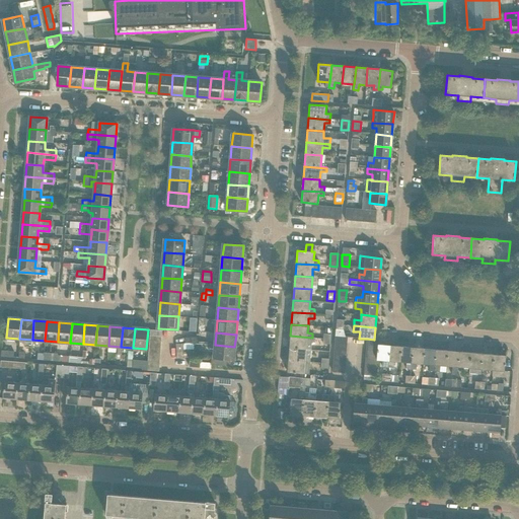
[(315,338),(312,338),(290,336),(289,348),(311,350),(311,344),(313,342),(315,343),(315,338)]
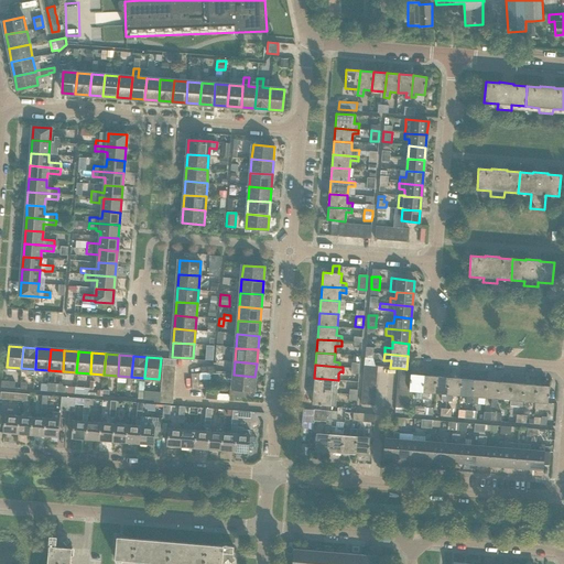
[(375,405),(378,366),(365,365),(361,404),(375,405)]
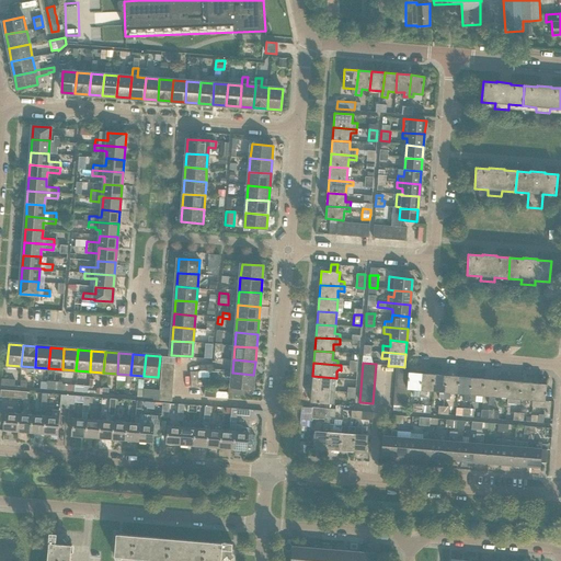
[(410,367),(404,366),(404,367),(397,366),(393,405),(407,407),(408,389),(409,373),(410,367)]
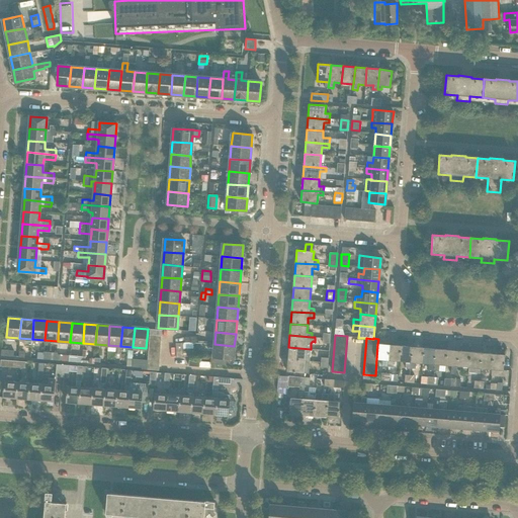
[(233,359),(234,346),(214,344),(213,357),(210,356),(210,364),(226,365),(227,358),(233,359)]
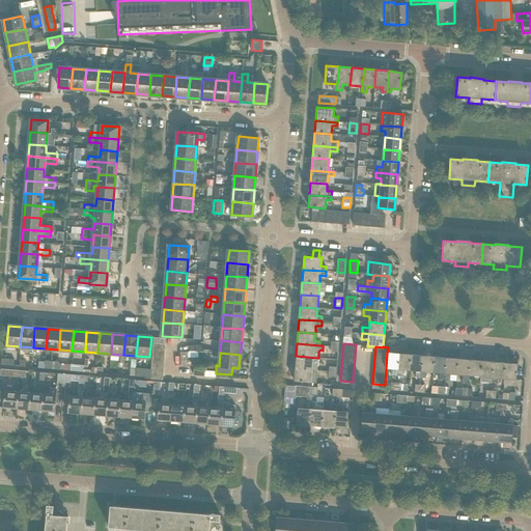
[(398,354),(387,353),(386,368),(391,369),(391,375),(396,376),(398,354)]
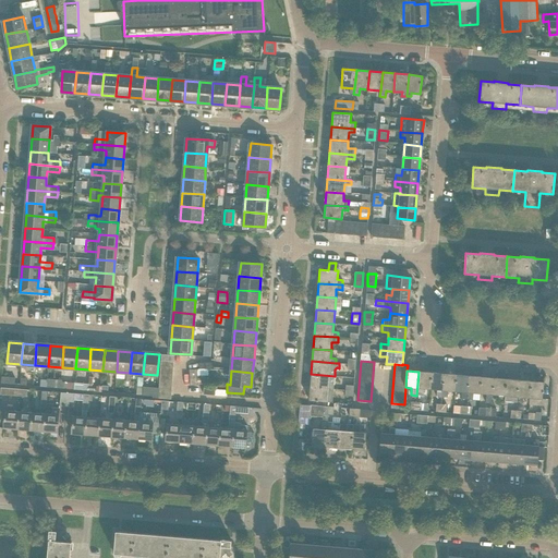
[(429,389),(432,373),(419,372),(416,396),(423,396),(424,389),(429,389)]
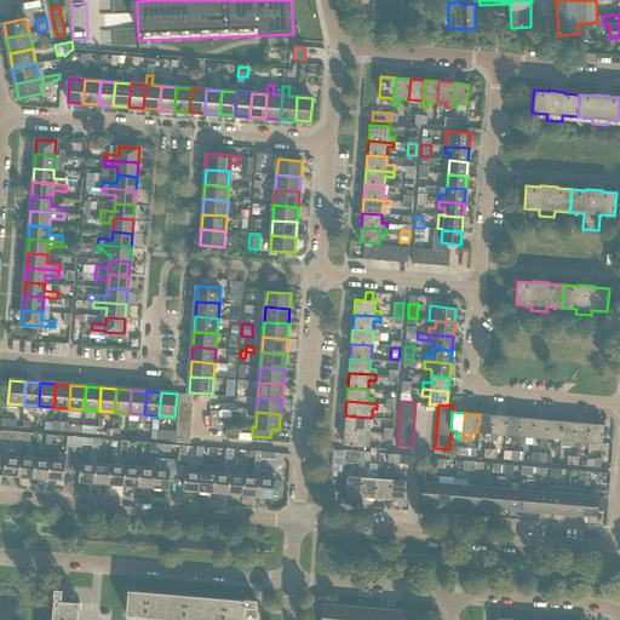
[(491,442),(493,415),(480,414),(477,432),(486,434),(484,442),(491,442)]
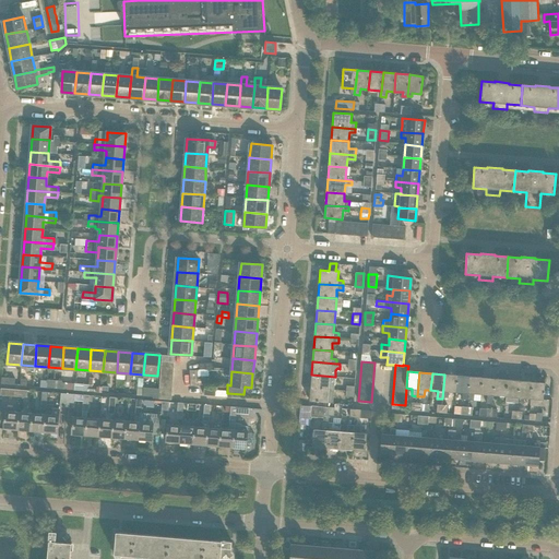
[(334,390),(335,377),(311,375),(310,389),(334,390)]
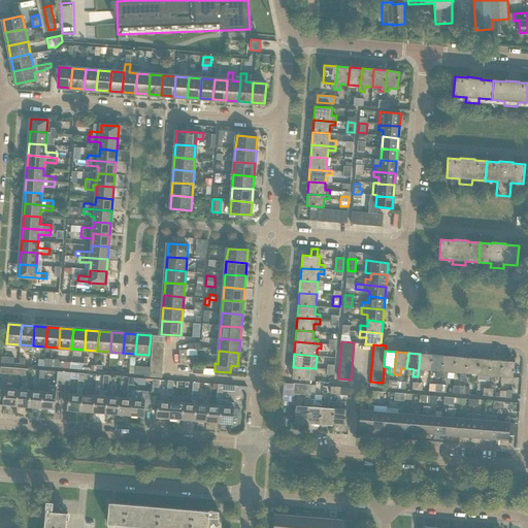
[(431,370),(432,355),(420,354),(418,376),(424,376),(424,370),(431,370)]
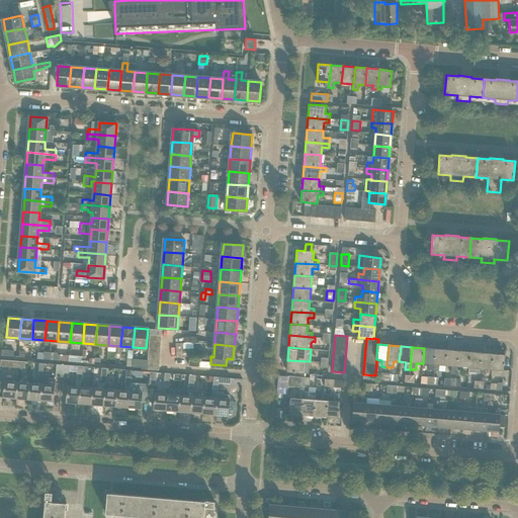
[(433,370),(435,349),(424,348),(423,363),(428,364),(428,370),(433,370)]
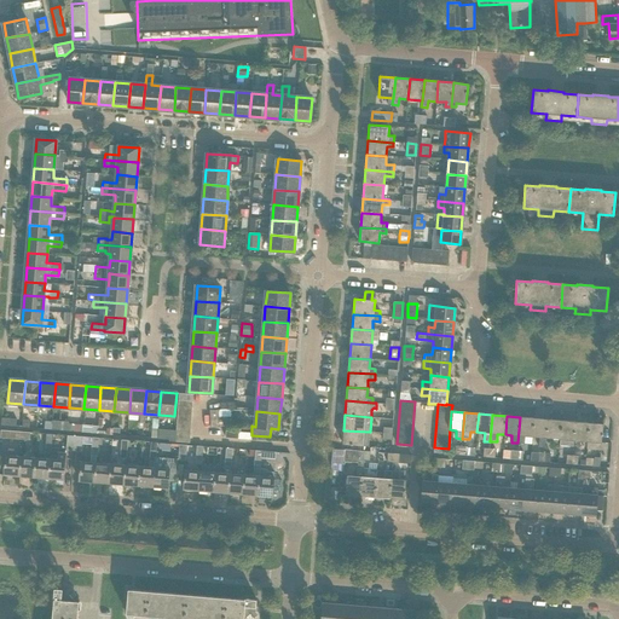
[(532,437),(533,418),(520,417),(518,443),(525,444),(525,437),(532,437)]
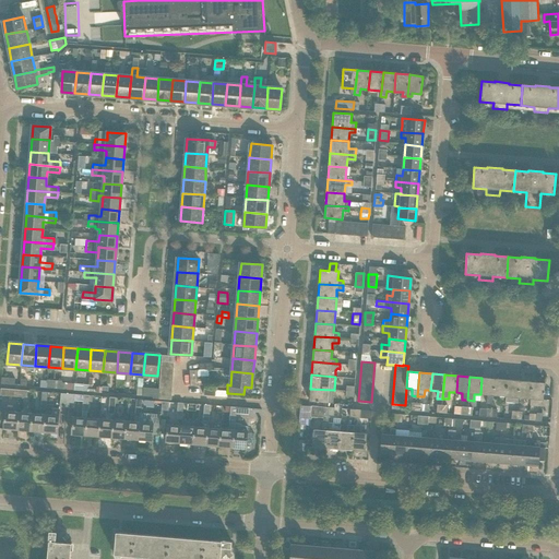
[(494,395),(495,379),(482,378),(480,394),(487,395),(486,404),(492,404),(494,395)]
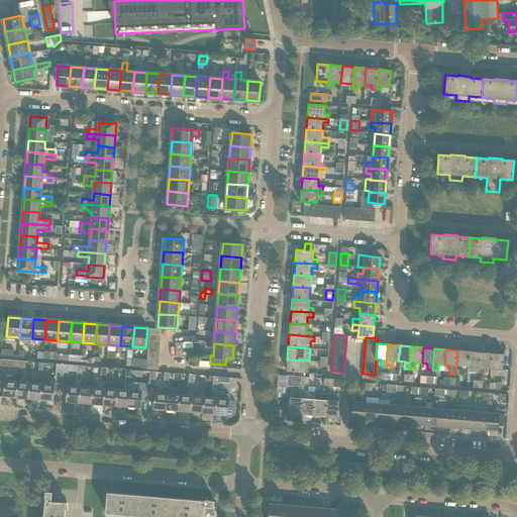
[(468,367),(469,351),(457,350),(456,366),(468,367)]
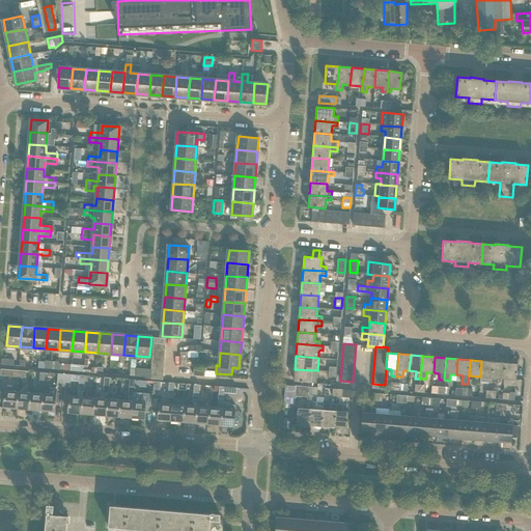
[(45,361),(44,368),(58,369),(59,362),(45,361)]
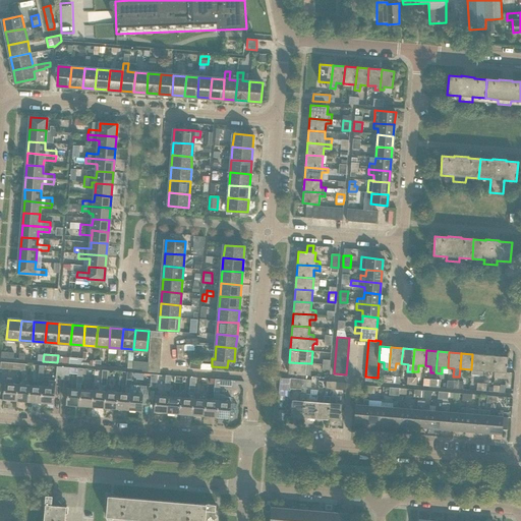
[(482,370),(483,355),(472,354),(471,369),(471,374),(477,375),(482,375),(482,370)]
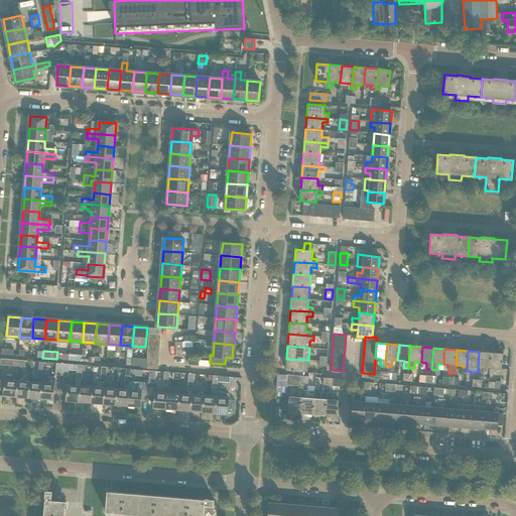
[(489,368),(491,353),(479,352),(478,367),(479,367),(479,372),(484,372),(484,368),(489,368)]
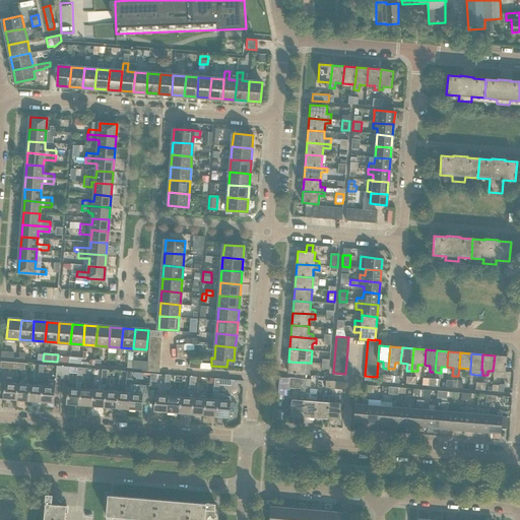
[(495,355),(493,371),(493,377),(505,378),(505,372),(507,356),(495,355)]
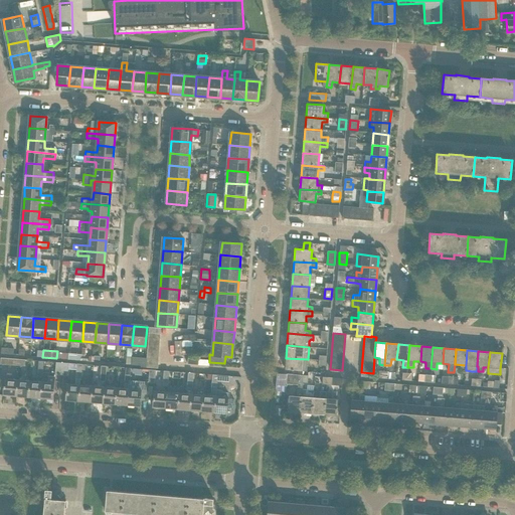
[(307,371),(308,359),(286,358),(285,369),(303,371),(307,371)]
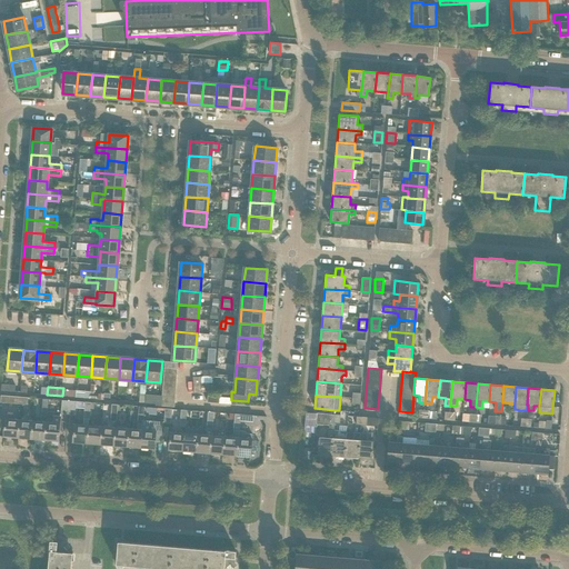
[(163,418),(163,422),(171,423),(172,409),(158,408),(157,417),(163,418)]
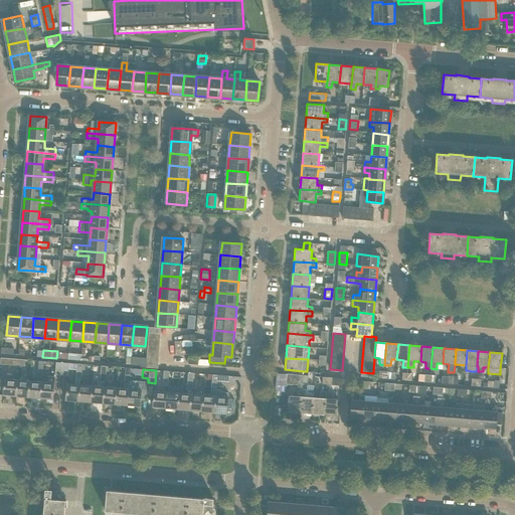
[(216,390),(217,381),(229,382),(229,376),(212,374),(212,380),(211,389),(216,390)]
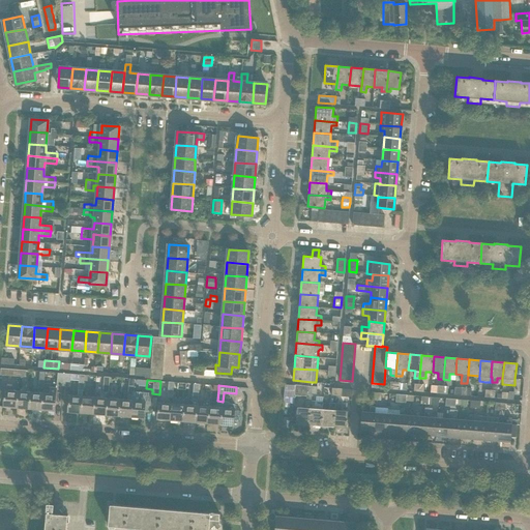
[(311,393),(312,386),(311,386),(295,385),(294,395),(306,396),(305,408),(297,407),(296,424),(308,424),(311,401),(312,393),(311,393)]
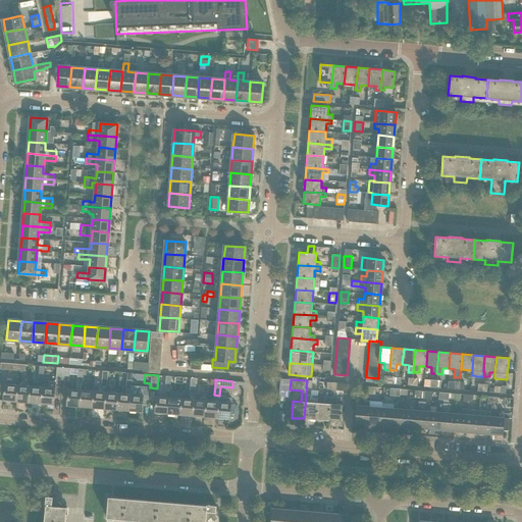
[(43,384),(42,386),(41,403),(53,404),(55,382),(49,381),(49,384),(43,384)]
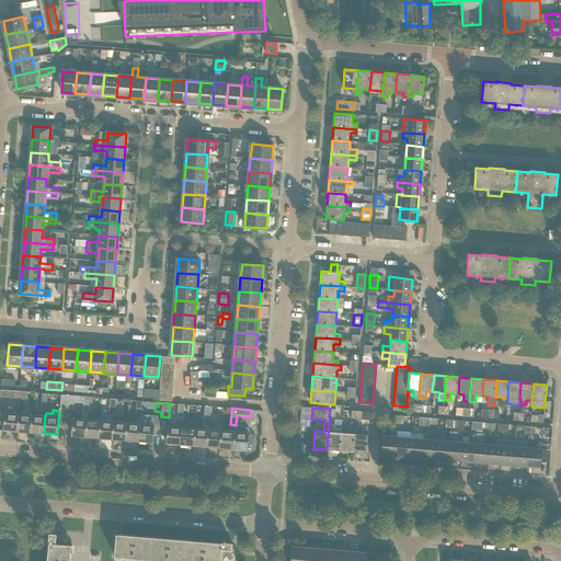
[(18,431),(19,413),(6,412),(3,430),(18,431)]
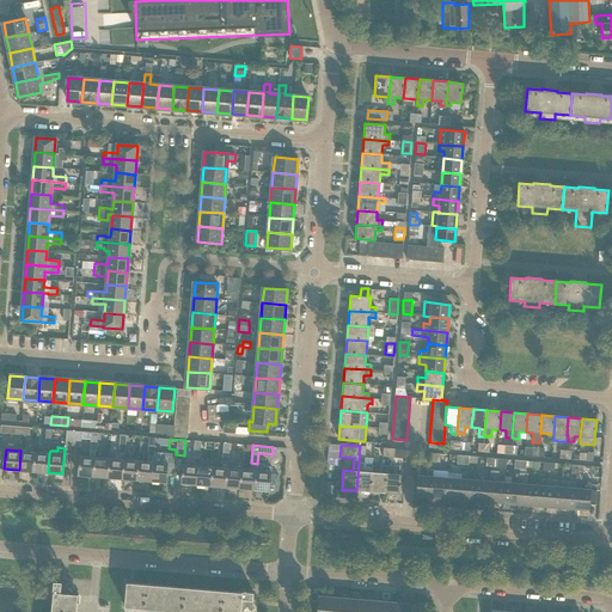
[(34,471),(35,452),(20,451),(19,470),(34,471)]
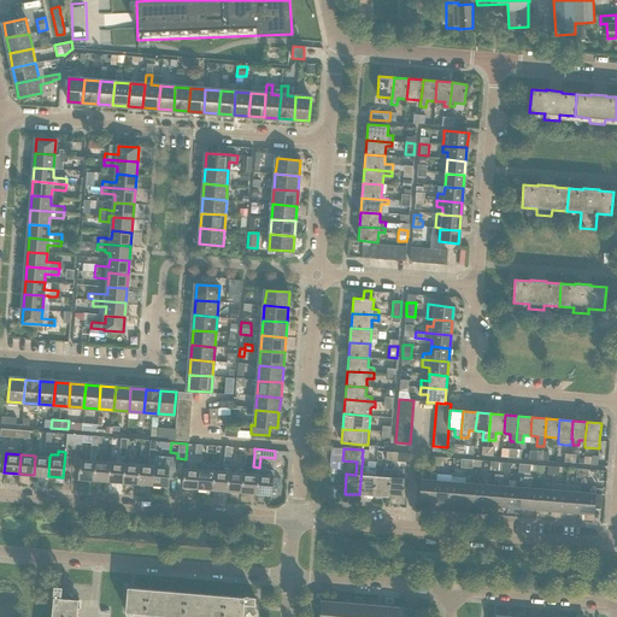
[(48,476),(50,457),(35,456),(34,475),(48,476)]
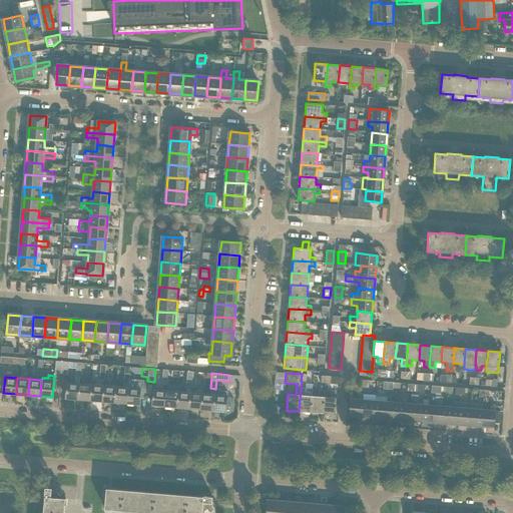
[(128,387),(127,404),(139,405),(140,399),(146,399),(147,381),(129,379),(128,387)]
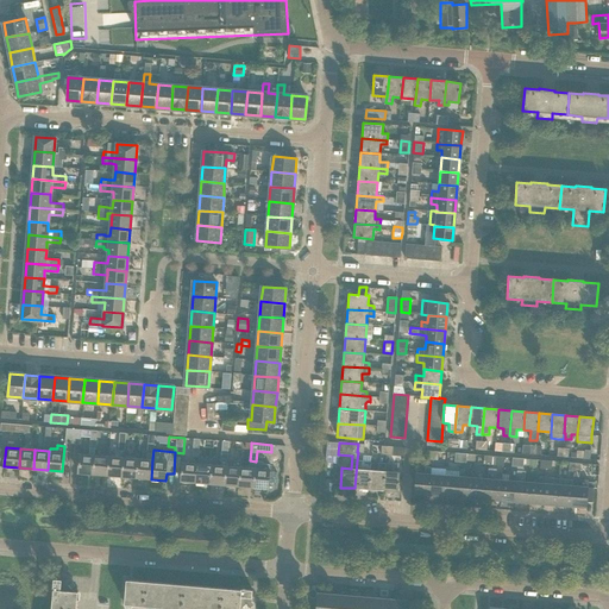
[(93,475),(94,454),(80,453),(79,473),(93,475)]
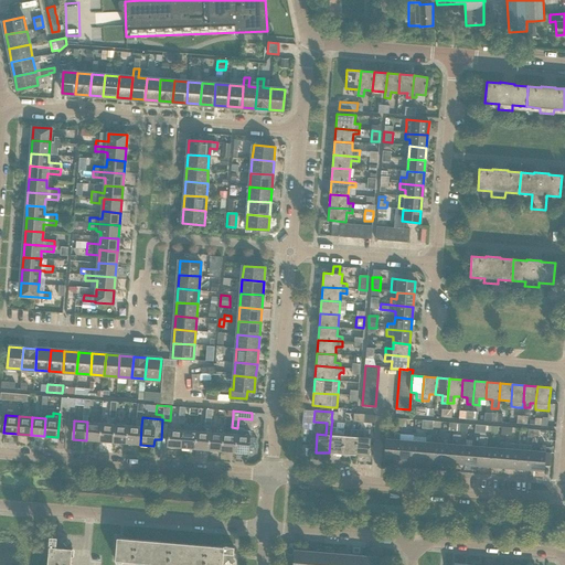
[(99,441),(100,423),(87,422),(86,440),(99,441)]
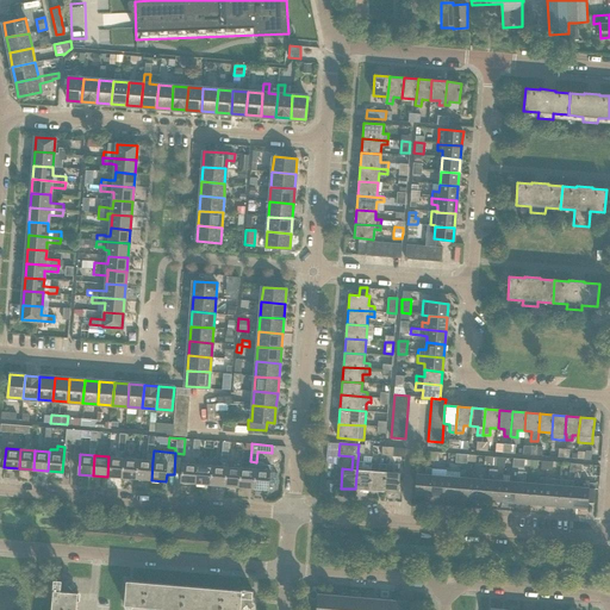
[(122,478),(124,458),(109,456),(107,477),(122,478)]
